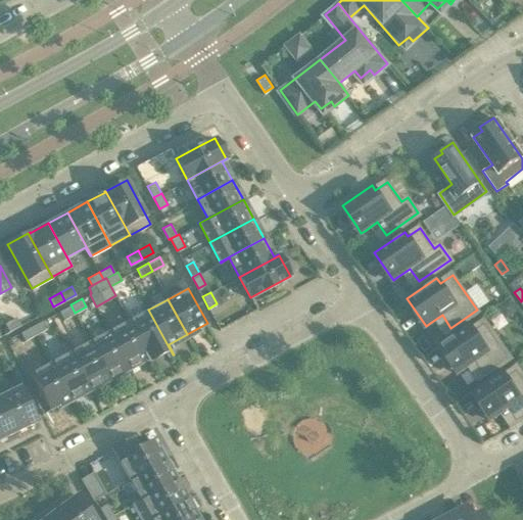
[(75,313),(70,304),(59,311),(63,319),(75,313)]
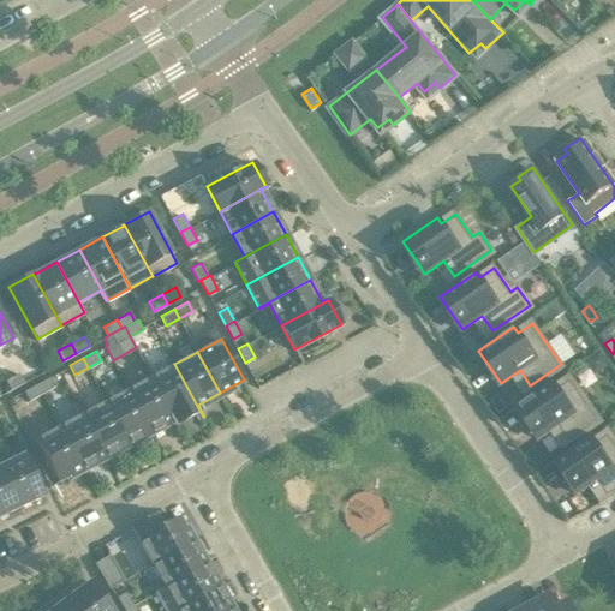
[(174,364),(151,376),(177,423),(179,421),(179,419),(193,412),(195,413),(199,411),(174,364)]
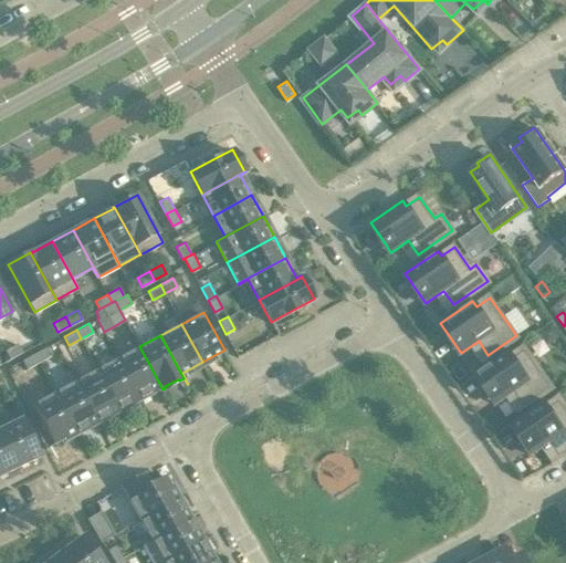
[(4,350),(10,358),(22,351),(18,343),(4,350)]
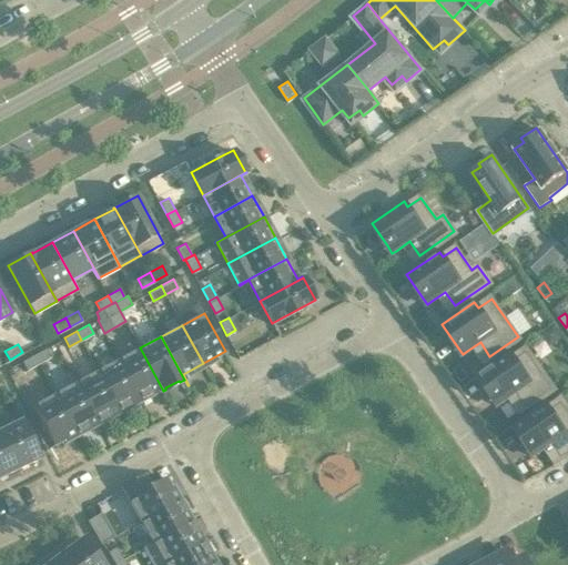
[(34,354),(39,363),(51,356),(47,347),(34,354)]
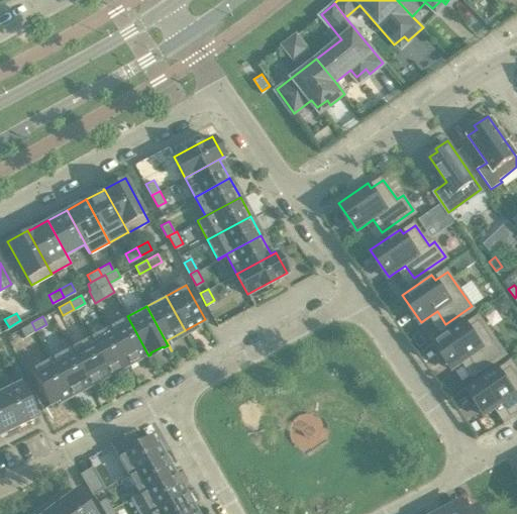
[(148,355),(127,316),(108,327),(127,362),(145,351),(147,355),(148,355)]
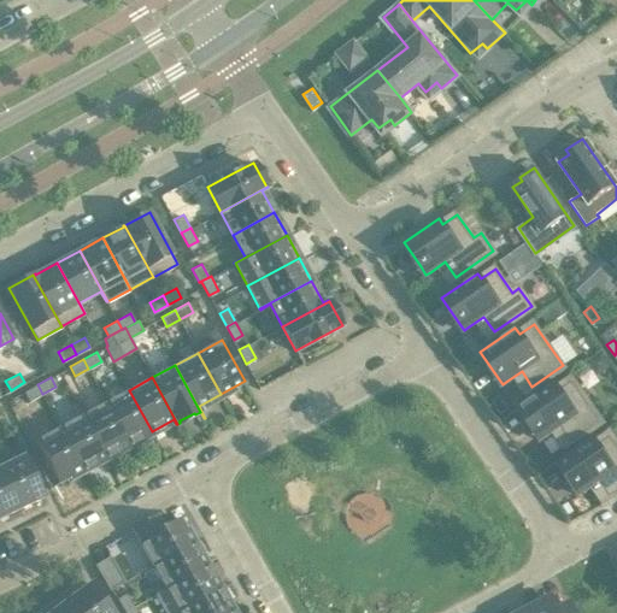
[(553,383),(518,407),(535,431),(541,438),(545,436),(559,425),(570,441),(600,420),(571,378),(557,388),(553,383)]
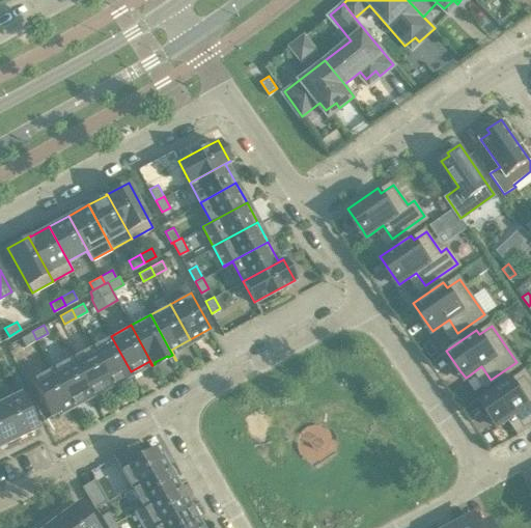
[(36,339),(32,331),(21,337),(25,345),(36,339)]
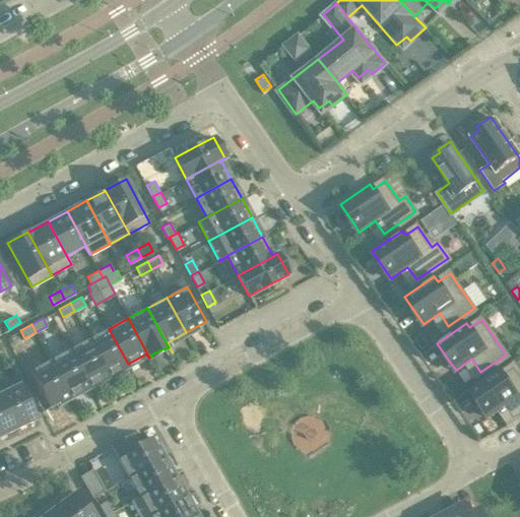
[(89,339),(109,374),(128,364),(109,329),(89,339)]
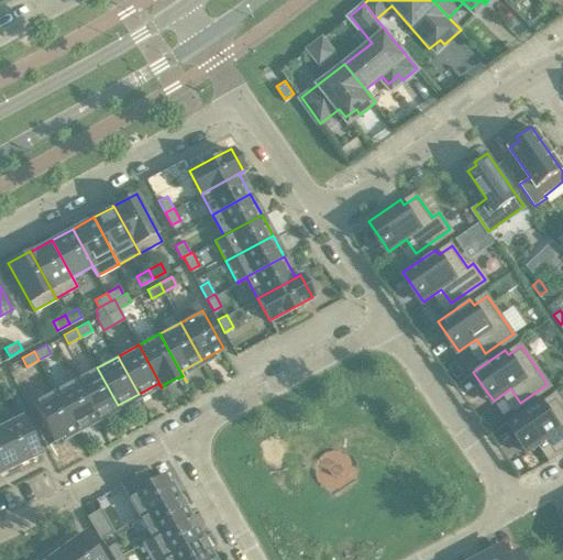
[(76,379),(97,417),(118,405),(97,368),(76,379)]
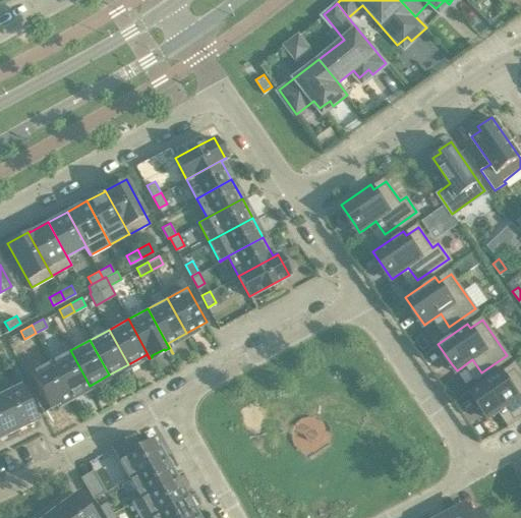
[(51,361),(70,396),(90,386),(70,350),(51,361)]
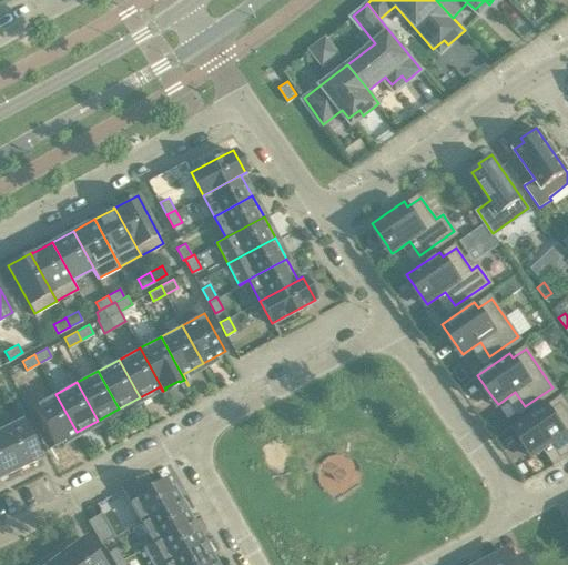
[(77,432),(56,394),(33,406),(54,444),(77,432)]
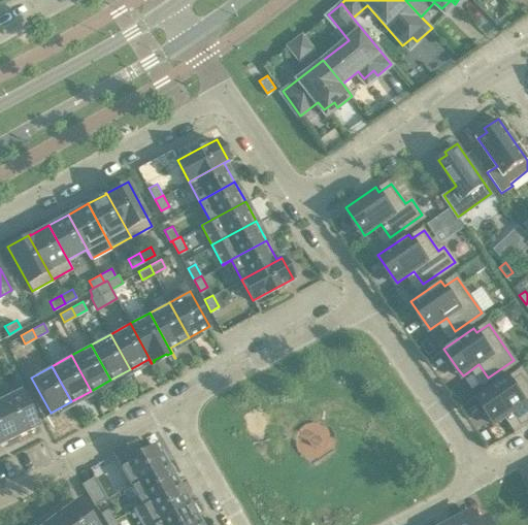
[(506,374),(476,395),(491,416),(495,423),(499,420),(512,412),(521,425),(522,424),(527,419),(527,379),(522,370),(509,380),(506,374)]
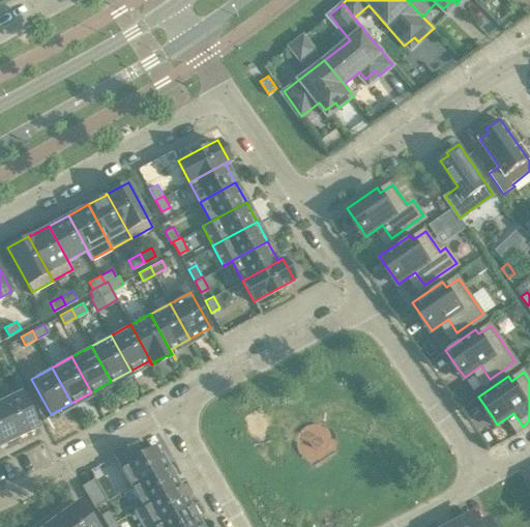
[(21,390),(0,400),(0,402),(17,436),(37,426),(21,390)]
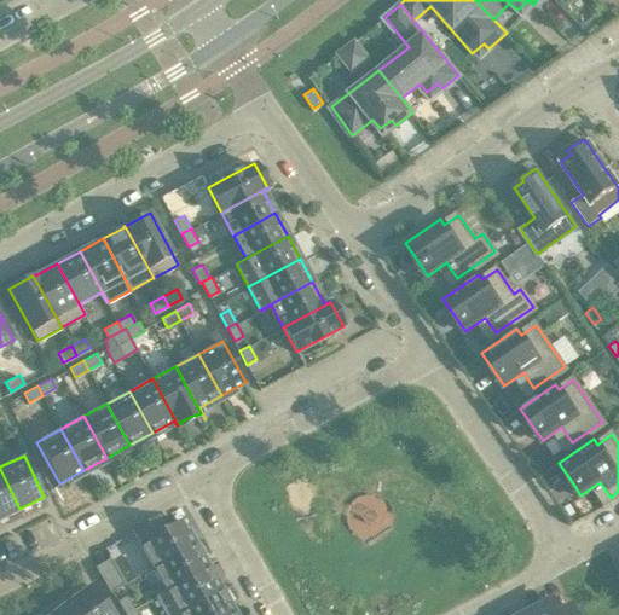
[(19,509),(0,469),(0,518),(7,515),(19,509)]
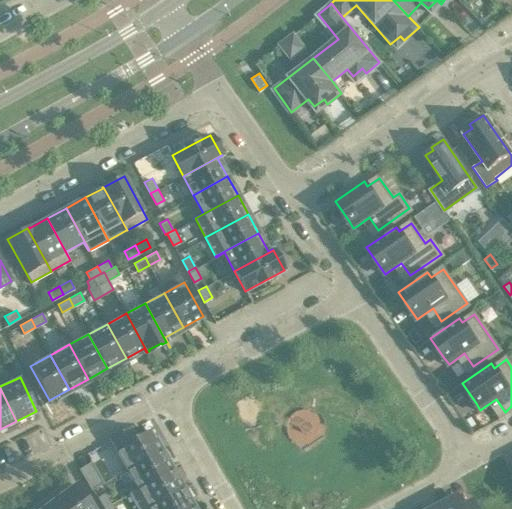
[(110,439),(127,468),(161,449),(149,429),(136,437),(131,427),(110,439)]
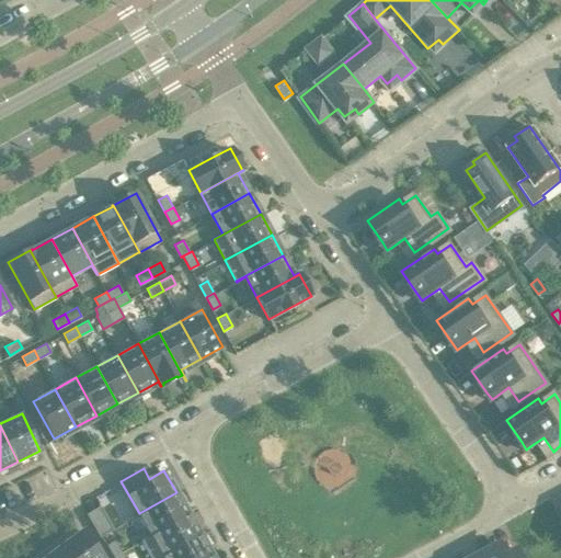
[(141,539),(187,513),(176,492),(139,513),(150,533),(140,538),(141,539)]
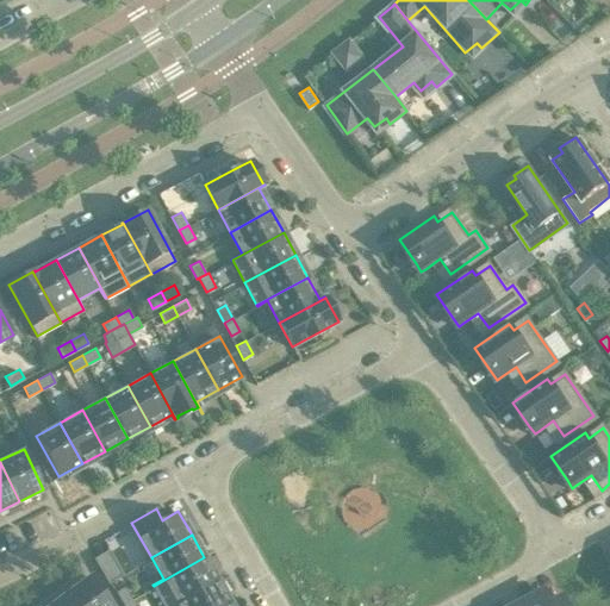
[(123,574),(109,549),(94,557),(109,582),(123,574)]
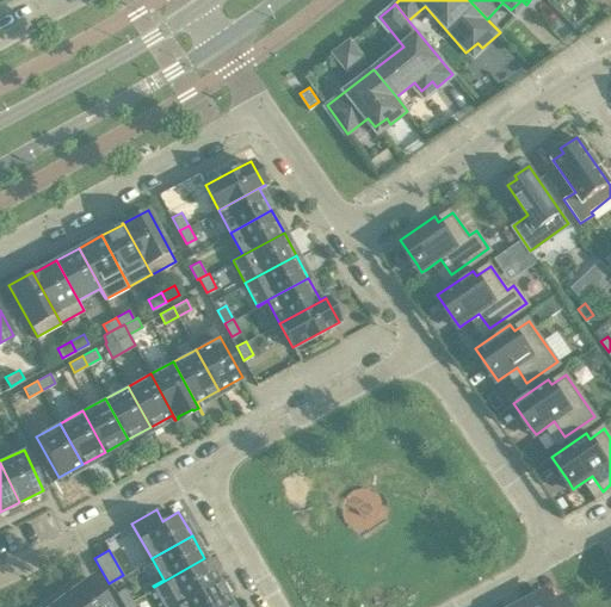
[(165,606),(170,606),(217,581),(204,558),(154,587),(165,606)]
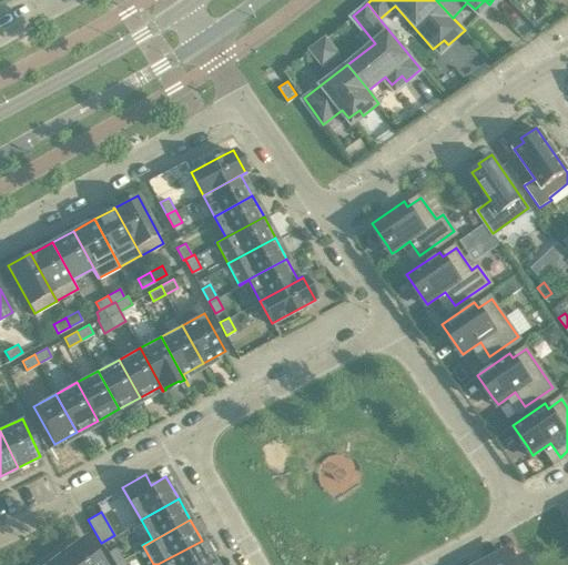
[(104,564),(83,535),(63,551),(73,564),(104,564)]
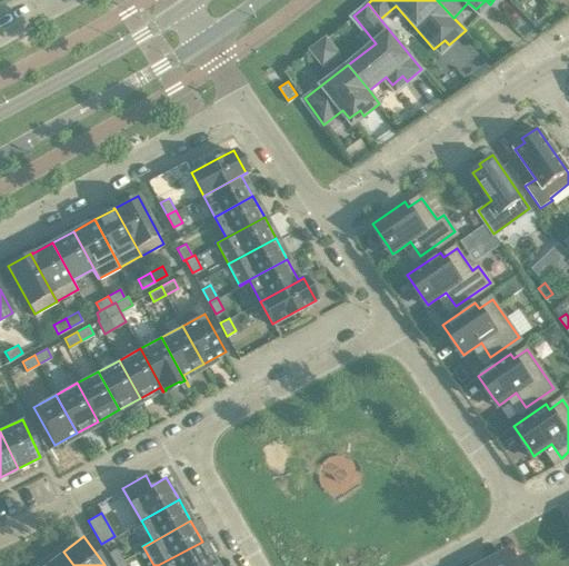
[(207,565),(215,562),(202,542),(158,565),(207,565)]
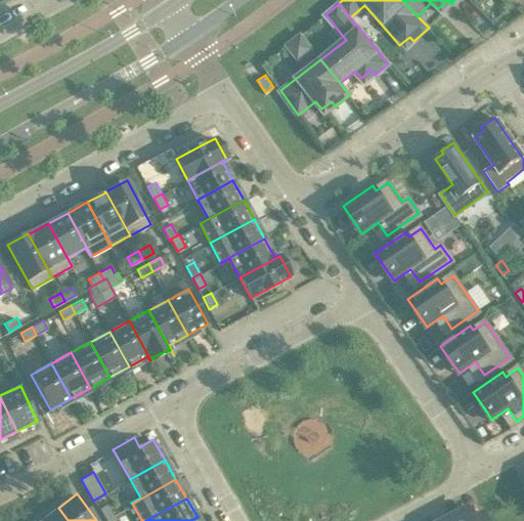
[(105,518),(114,514),(106,504),(99,508),(105,518)]
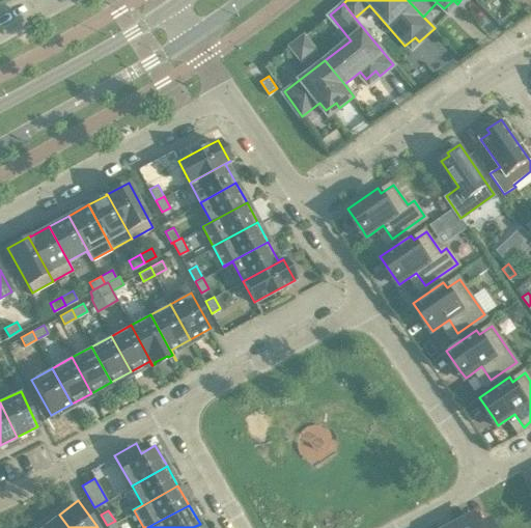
[(40,527),(68,527),(59,515),(40,527)]
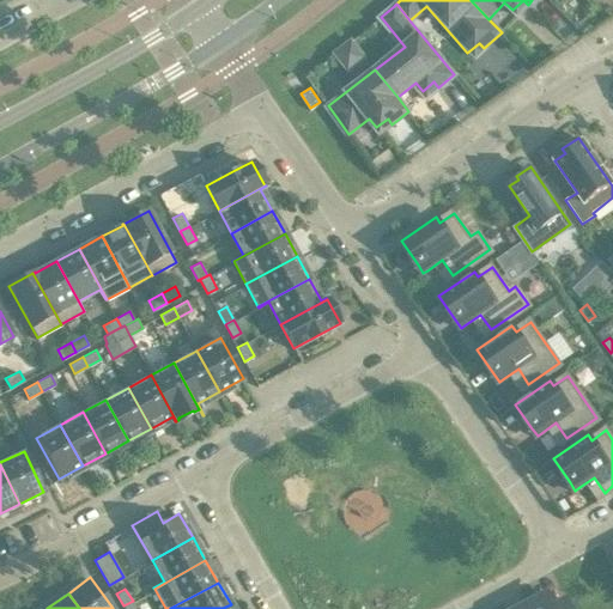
[(541,598),(528,604),(530,608),(572,608),(568,600),(556,607),(551,600),(544,603),(541,598)]
